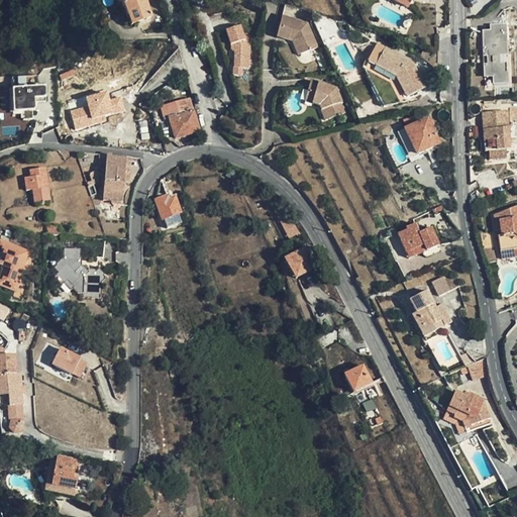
[(148,17),(142,0),(119,0),(127,23),(148,17)]
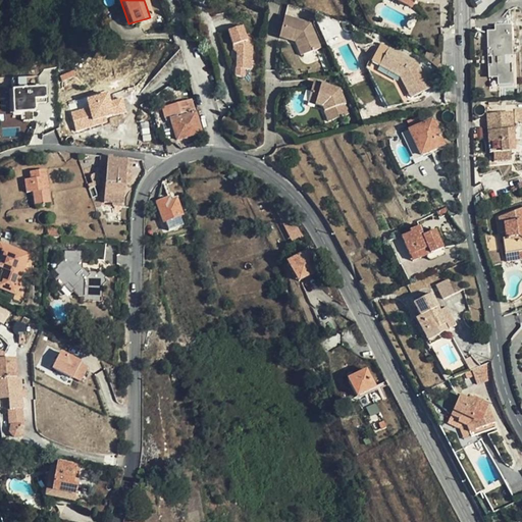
[(300,58),(320,51),(311,23),(298,20),(301,7),(288,4),(284,16),(281,28),(290,30),(286,41),(295,43),(300,39),(301,44),(296,46),(300,58)]
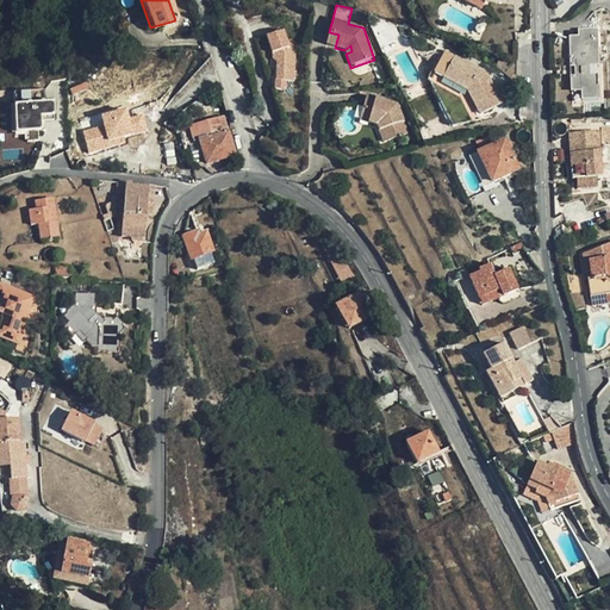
[(275,62),(277,80),(285,80),(294,81),(296,50),(293,44),(288,47),(286,41),(282,30),(266,36),(272,54),(273,58),(274,58),(274,60),(275,60),(275,61),(275,62)]
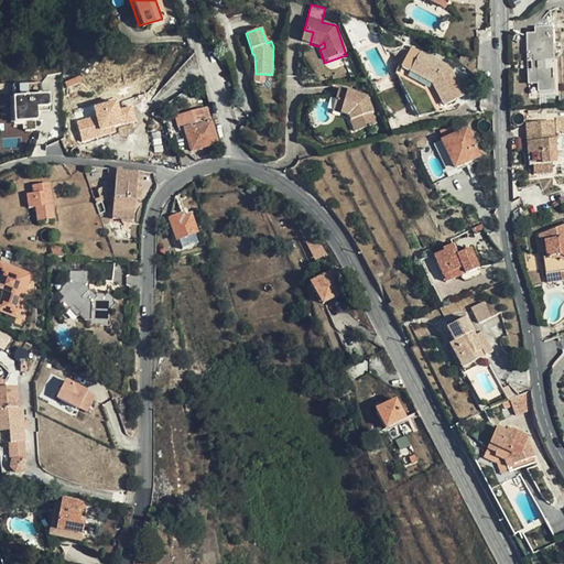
[(552,93),(552,29),(535,30),(535,35),(528,35),(528,61),(533,61),(534,71),(528,72),(528,84),(538,84),(538,94),(552,93)]
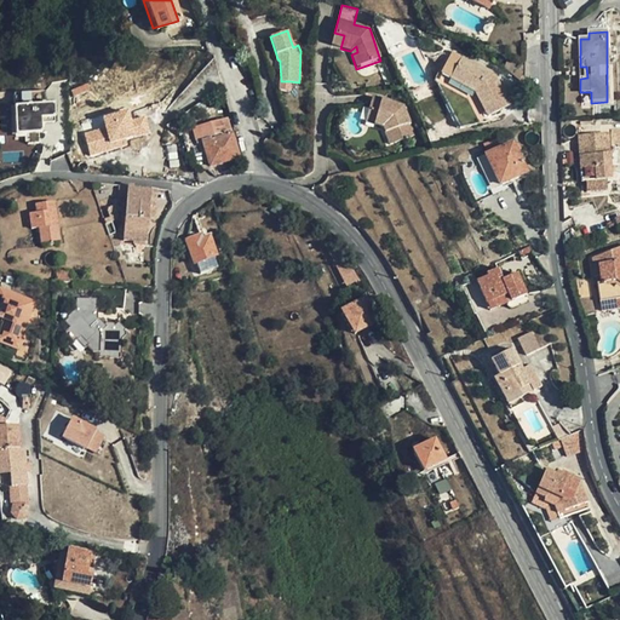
[(344,35),(334,33),(332,46),(340,49),(344,35)]
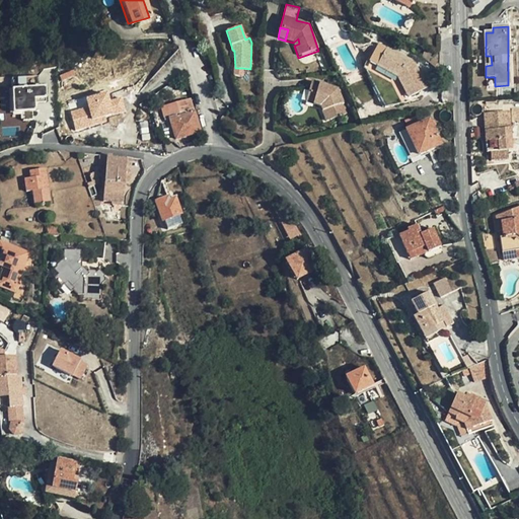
[(369,57),(375,46),(372,44),(362,47),(369,57)]
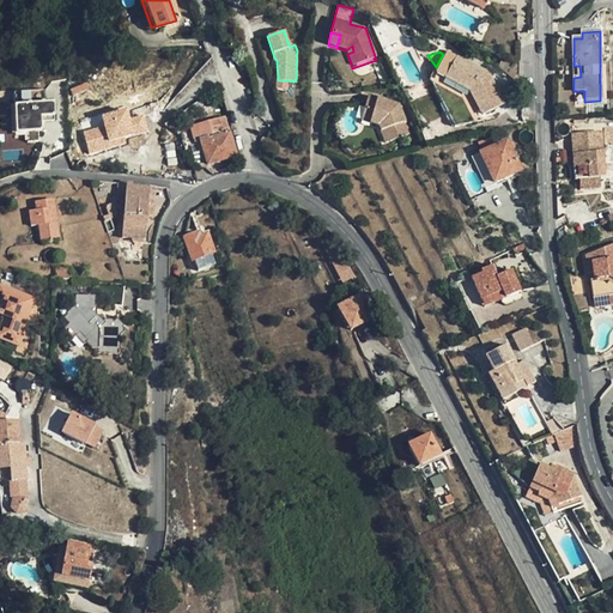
[(505,104),(491,78),(485,82),(481,76),(485,72),(457,56),(455,61),(447,56),(443,64),(450,68),(448,73),(466,84),(463,89),(469,91),(483,116),(505,104)]
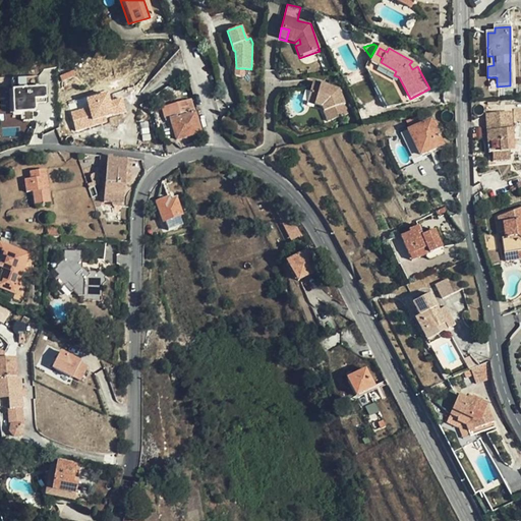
[(442,53),(429,49),(425,58),(440,69),(442,53)]
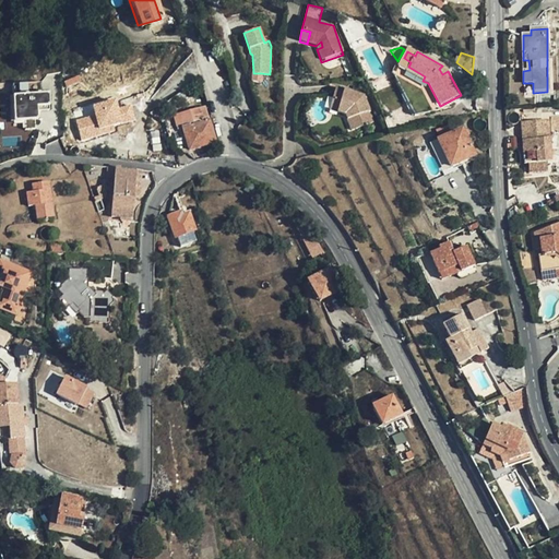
[(406,71),(423,81),(425,76),(408,67),(406,71)]
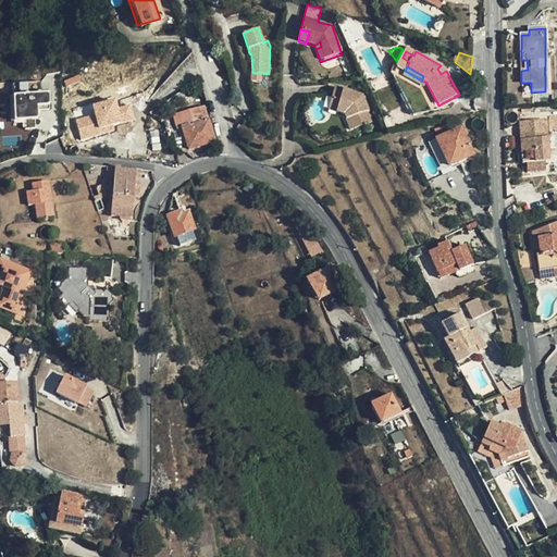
[(65,86),(78,81),(75,75),(62,82),(65,86)]
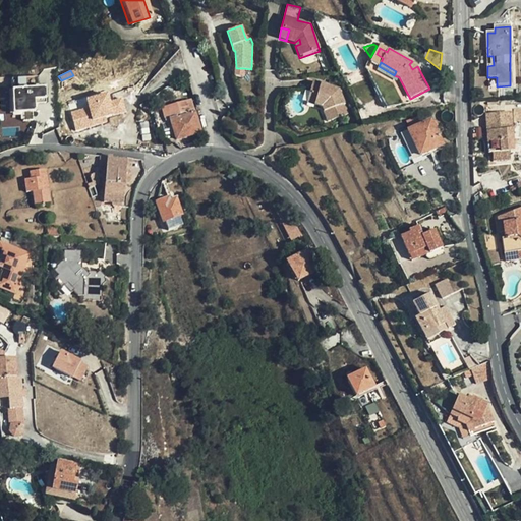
[(38,87),(37,76),(11,78),(12,89),(38,87)]
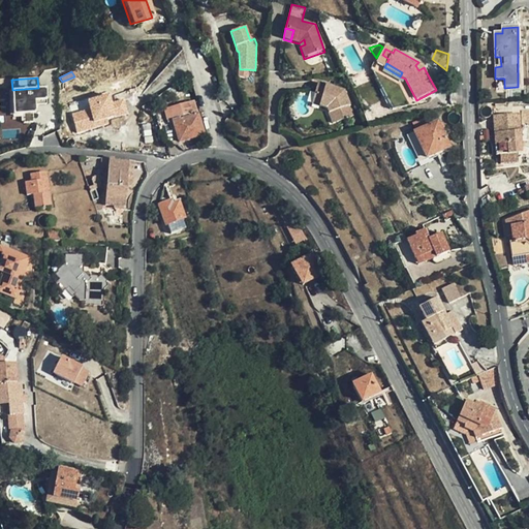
[(320,86),(317,97),(324,99),(320,111),(330,113),(337,111),(342,126),(358,122),(348,96),(320,86)]
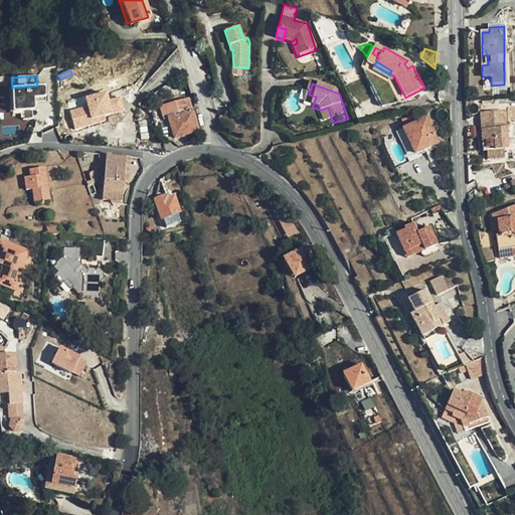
[(52,95),(0,106),(0,116),(4,136),(58,124),(52,95)]
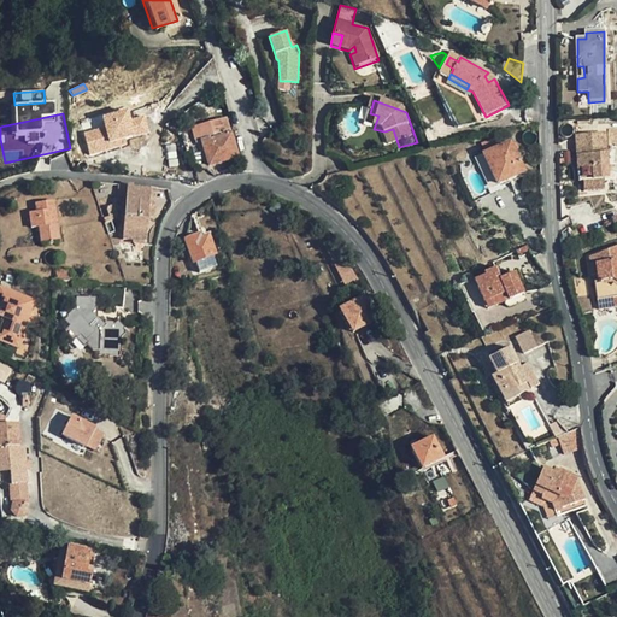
[(378,116),(370,113),(365,125),(374,129),(378,116)]
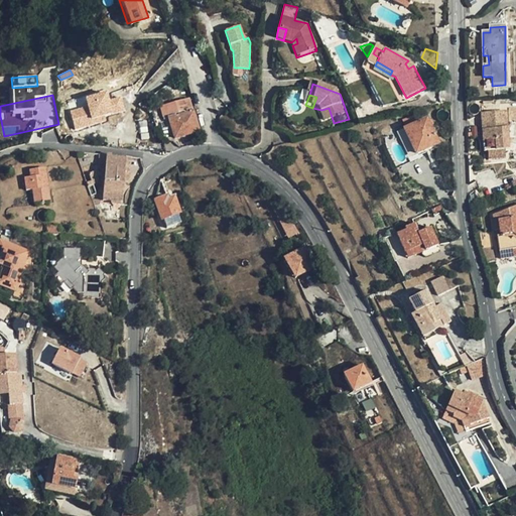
[(189,99),(166,106),(170,121),(175,138),(200,131),(189,99)]
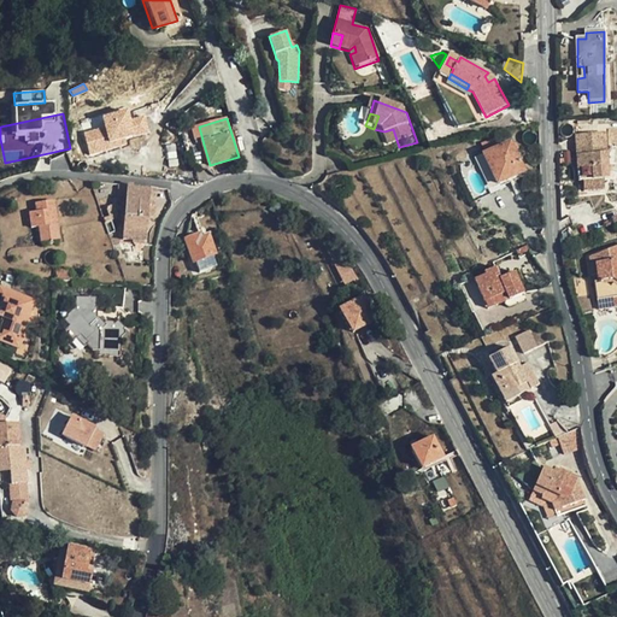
[(122,131),(111,122),(97,135),(93,131),(80,144),(84,148),(87,146),(98,156),(122,131)]
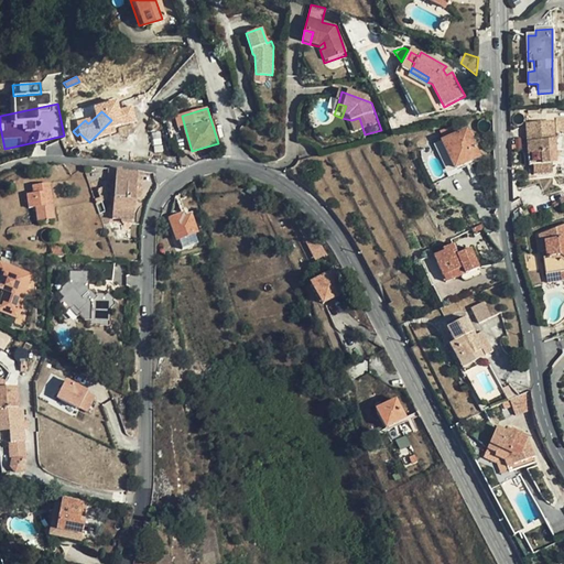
[(186,132),(182,116),(173,118),(177,134),(186,132)]
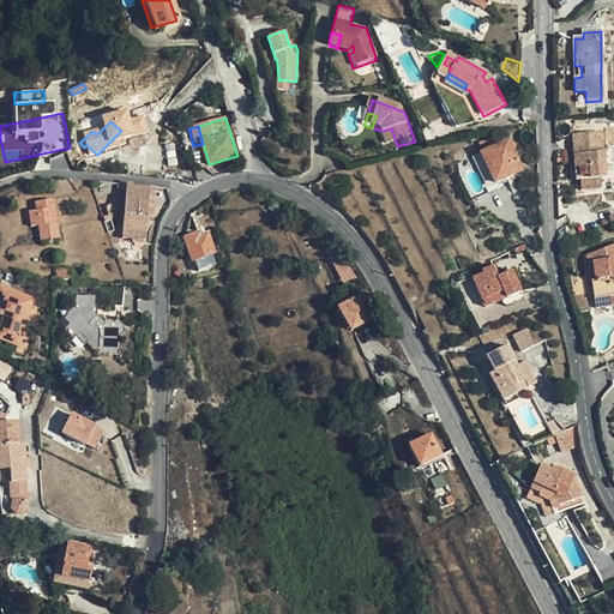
[(389,149),(397,146),(391,128),(383,131),(389,149)]
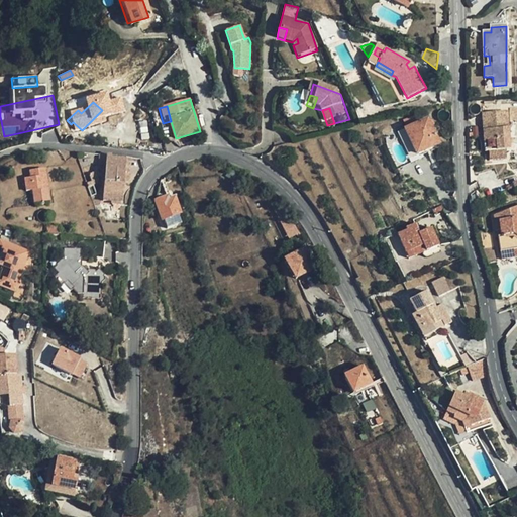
[(485,151),(489,151),(506,151),(509,150),(507,112),(483,112),(485,151)]
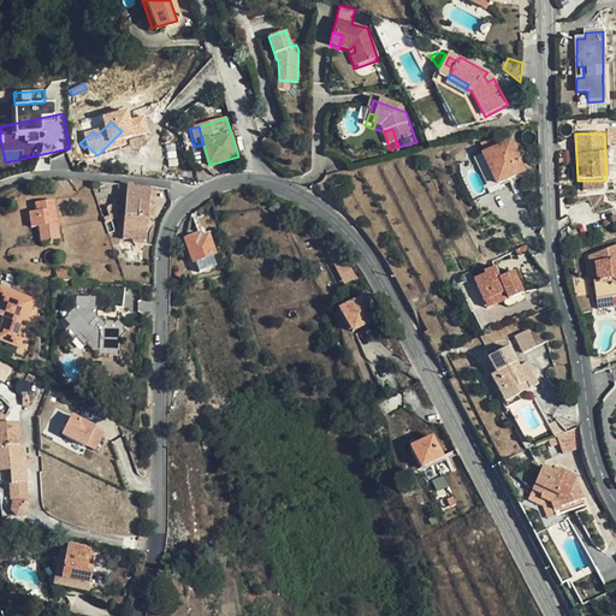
[(523,171),(510,141),(501,146),(497,137),(483,144),(486,152),(483,154),(496,184),(523,171)]
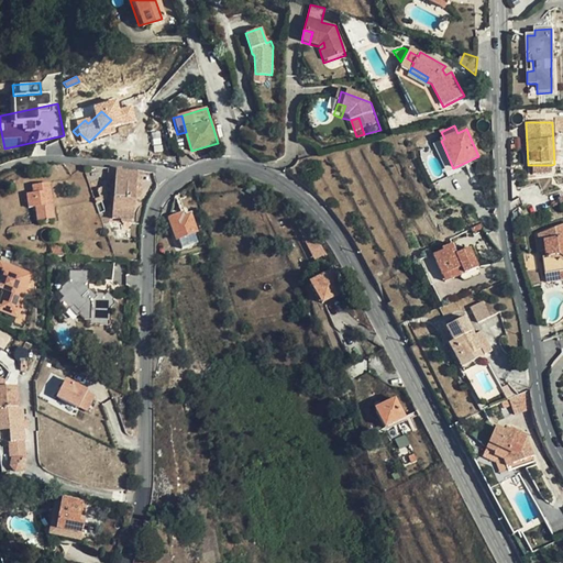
[(420,135),(411,136),(414,144),(423,142),(420,135)]
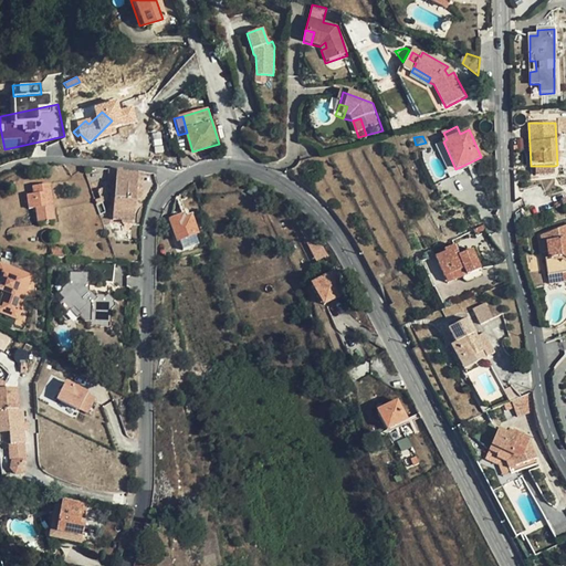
[(554,166),(535,166),(535,176),(554,175),(554,166)]
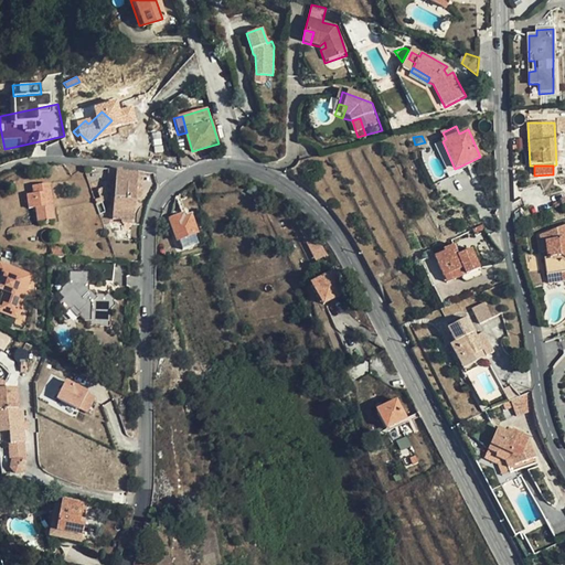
[(134,220),(138,171),(112,168),(110,179),(116,179),(113,219),(134,220)]
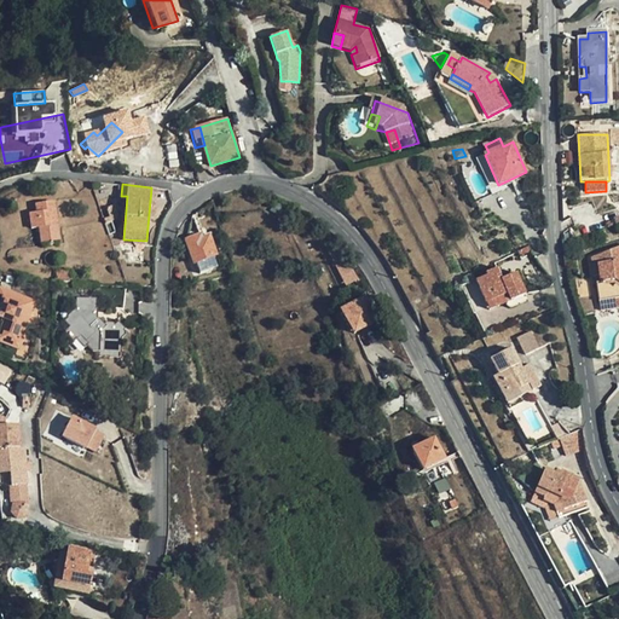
[(109,214),(103,217),(105,223),(111,220),(119,218),(116,212),(121,209),(116,197),(110,200),(113,203),(106,206),(109,214)]
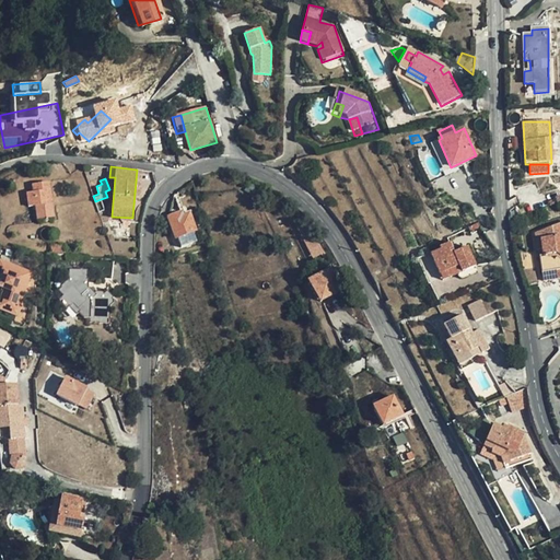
[(49,182),(36,184),(37,191),(33,193),(26,194),(28,206),(35,205),(37,219),(41,219),(41,222),(51,220),(51,217),(55,217),(49,182)]
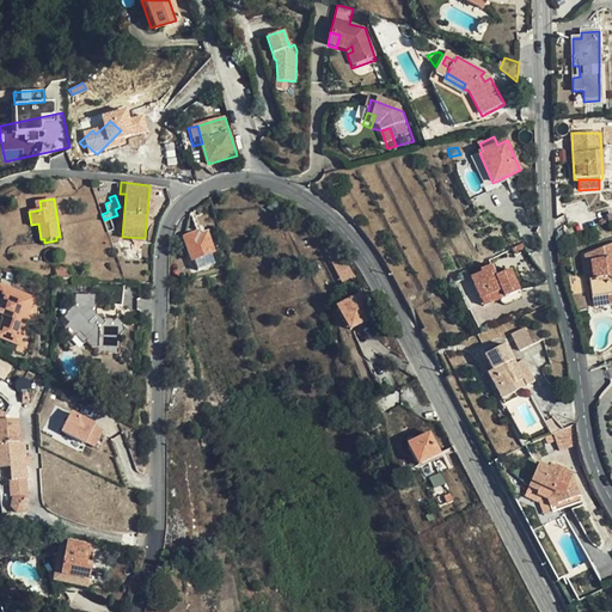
[(214,263),(210,252),(213,252),(206,233),(199,236),(197,233),(183,238),(190,259),(194,258),(197,269),(214,263)]
